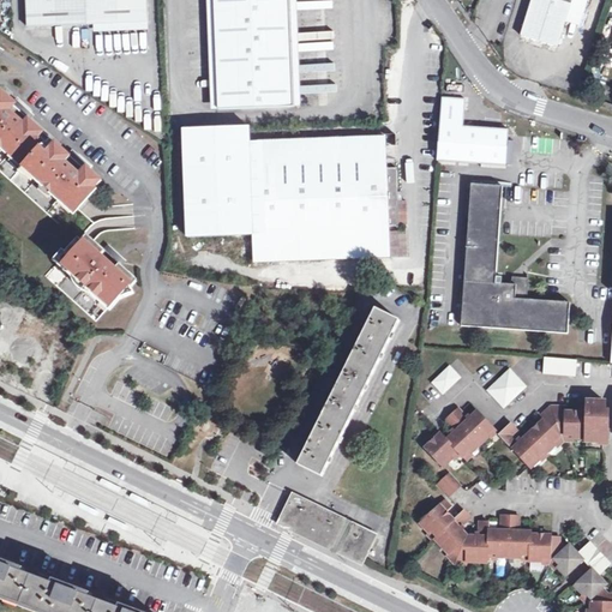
[(25,0),(27,25),(144,22),(143,0),(25,0)]
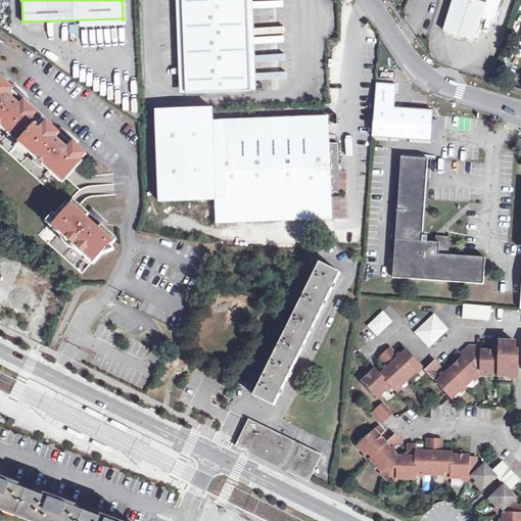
[(175,0),(179,92),(184,92),(180,0),(175,0)]
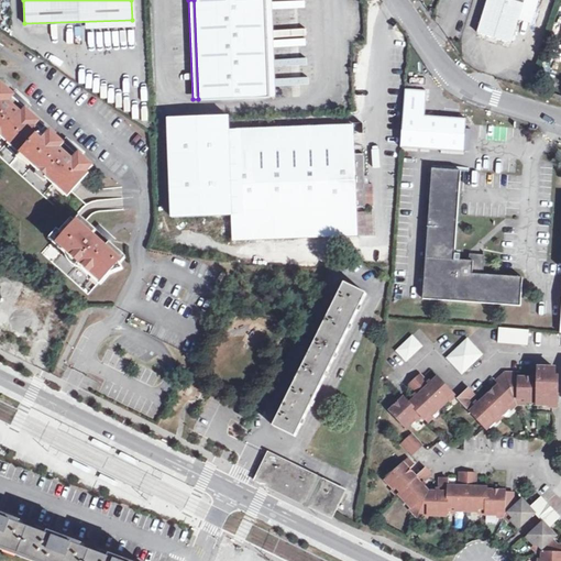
[(194,0),(198,99),(268,97),(264,0),(194,0)]
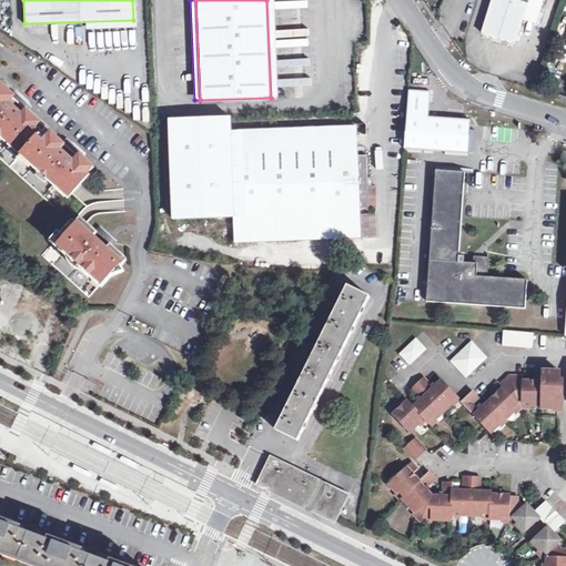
[(266,0),(271,98),(278,98),(272,0),(266,0)]
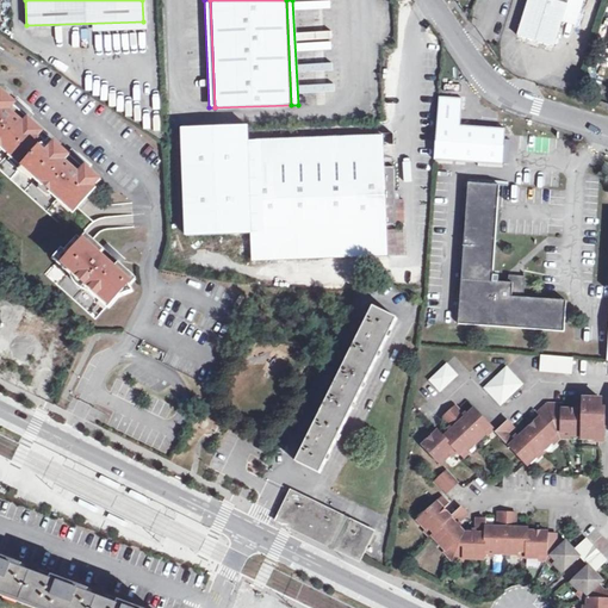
[(526,0),(516,32),(552,44),(565,0),(526,0)]
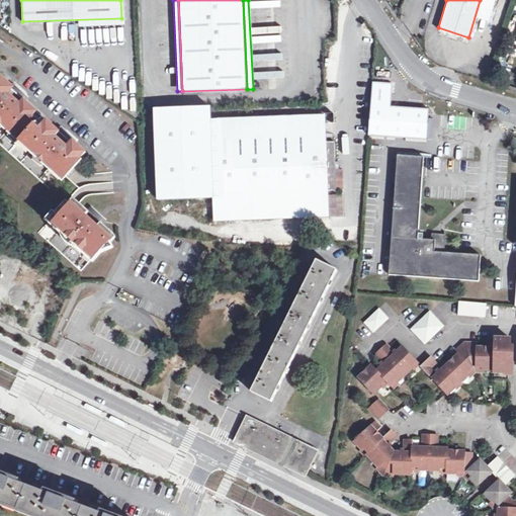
[(7,72),(0,78),(0,136),(55,187),(90,150),(83,144),(81,146),(67,132),(69,130),(67,127),(66,126),(64,129),(30,97),(32,94),(26,88),(24,91),(18,85),(12,80),(14,78),(7,72)]
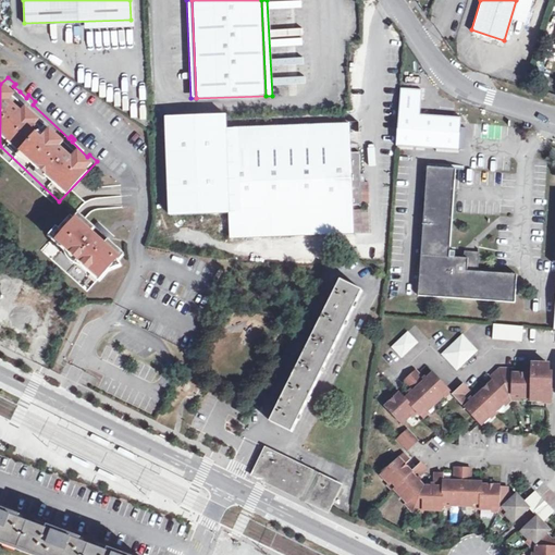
[(421,87),(399,86),(395,144),(458,148),(460,115),(419,112),(421,87)]
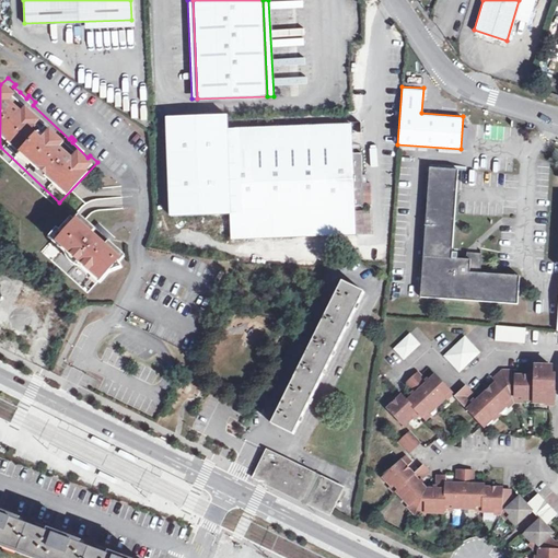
[(230,212),(225,114),(164,116),(169,216),(230,212)]
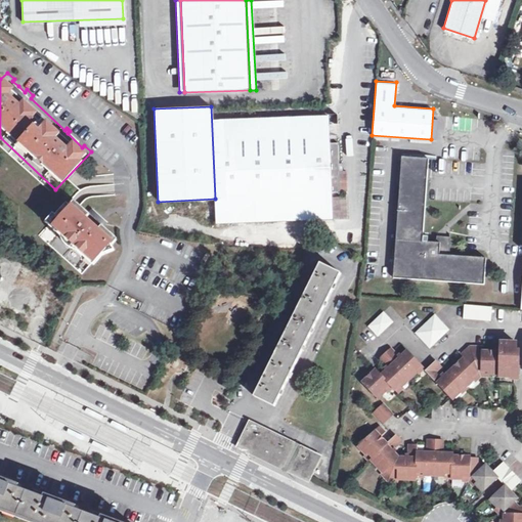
[(342,192),(340,143),(332,143),(331,116),(215,120),(218,224),(335,220),(334,192),(342,192)]
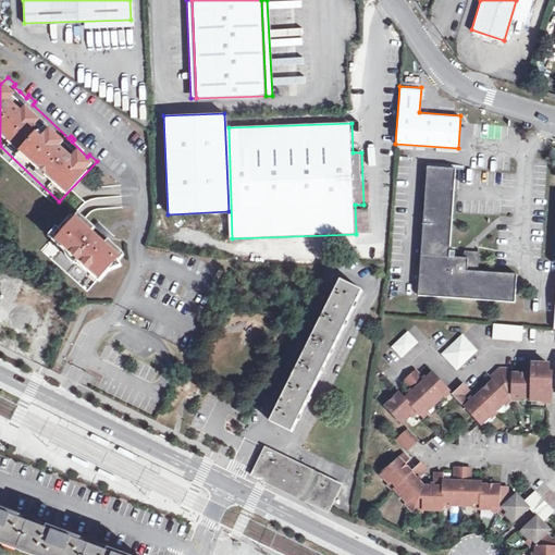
[(476,269),(477,257),(448,255),(455,167),(427,164),(417,293),(513,300),(516,272),(476,269)]
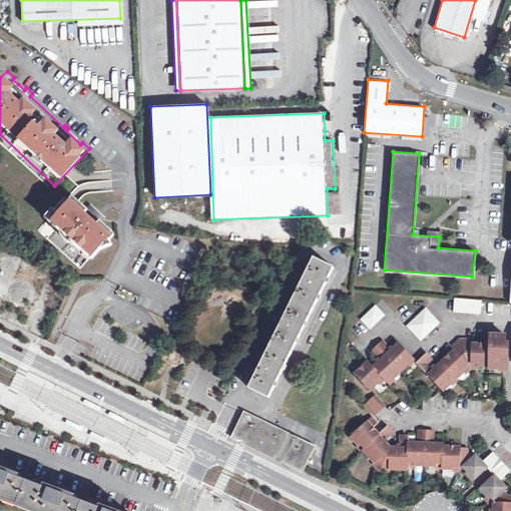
[(74,190),(40,226),(82,265),(96,249),(113,241),(110,234),(115,228),(97,212),(99,209),(96,206),(93,203),(91,206),(74,190)]
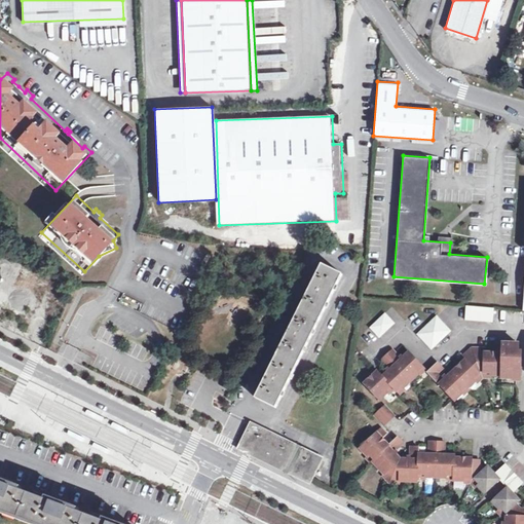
[(322,264),(255,397),(274,406),(342,274),(322,264)]
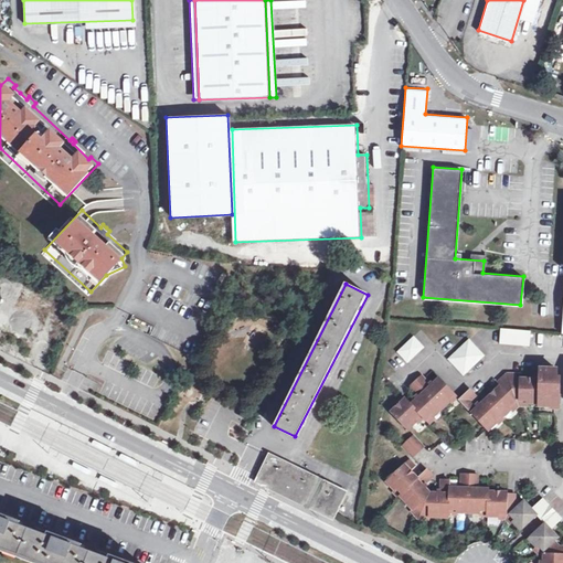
[(529,330),(500,327),(498,341),(528,344),(529,330)]
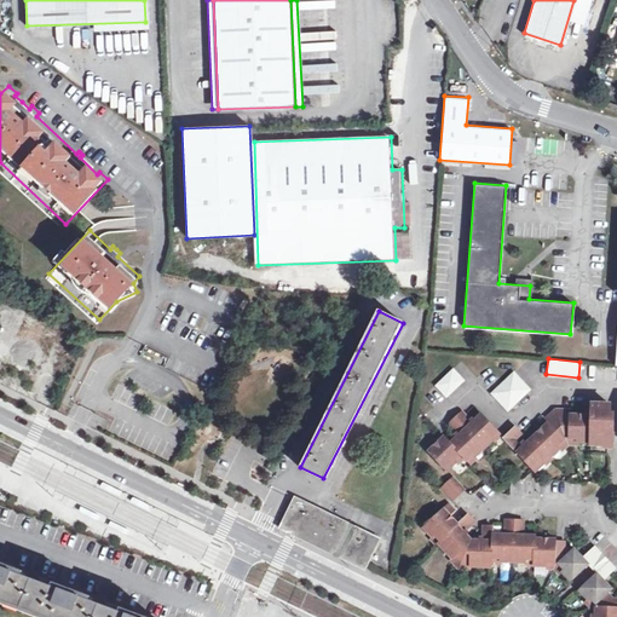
[(453,369),(434,386),(445,397),(462,380),(453,369)]
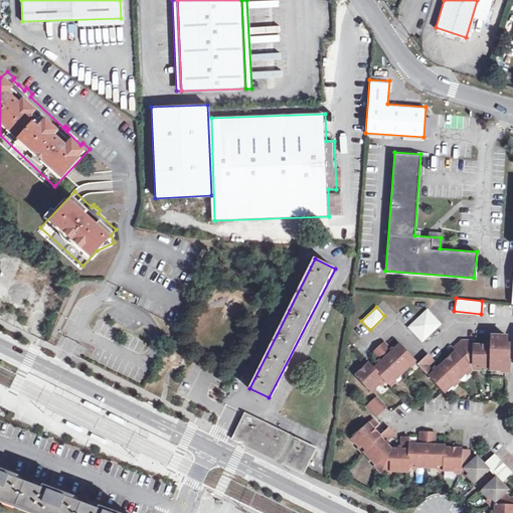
[(425,309),(407,327),(422,342),(441,323),(425,309)]
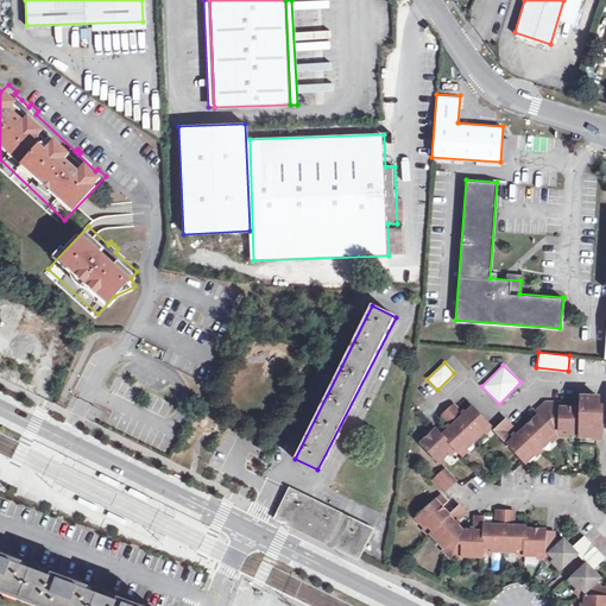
[(598,396),(580,396),(575,408),(560,409),(560,403),(545,402),(536,411),(538,415),(531,422),(534,424),(525,433),(522,430),(516,436),(518,439),(516,441),(506,430),(511,425),(504,420),(492,430),(524,464),(534,455),(531,453),(537,447),(540,449),(548,441),(547,440),(554,431),(551,429),(554,427),(557,427),(559,430),(566,431),(566,434),(579,434),(579,437),(592,437),(592,434),(600,435),(601,424),(599,420),(598,420),(598,396)]
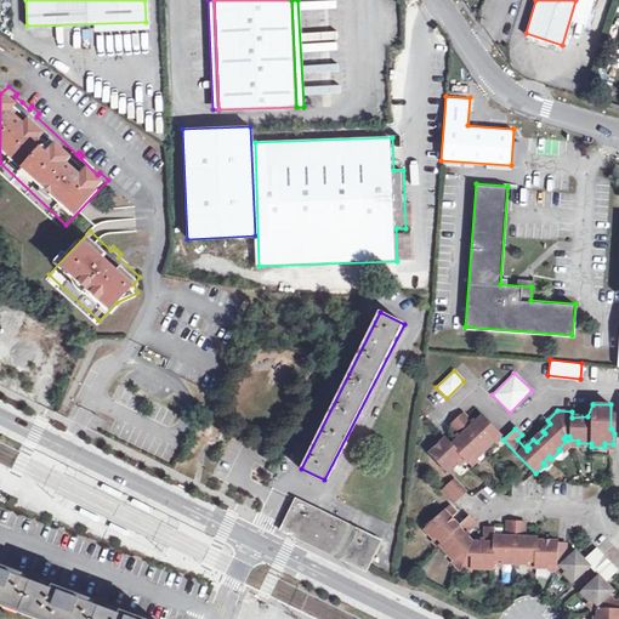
[(476,427),(461,413),(448,425),(463,439),(460,442),(456,439),(450,444),(444,438),(437,444),(441,448),(432,456),(446,471),(455,463),(454,461),(461,454),(467,460),(473,455),(476,458),(494,439),(493,439),(493,437),(498,432),(482,416),(476,422),(478,425),(476,427)]
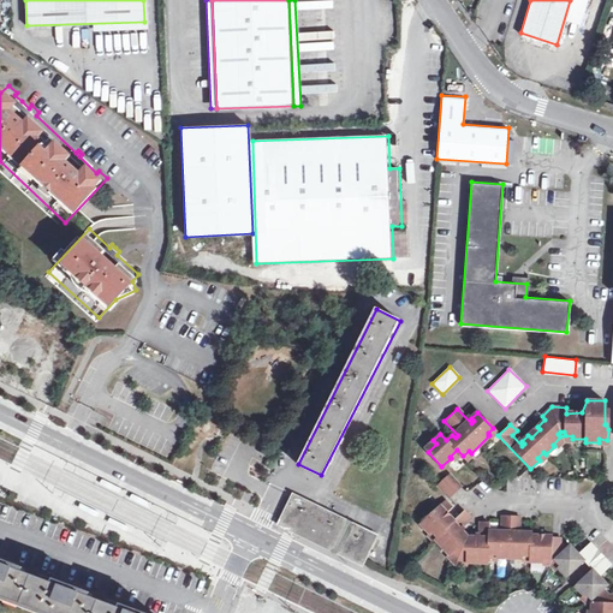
[(448,474),(436,486),(448,498),(460,486),(448,474)]
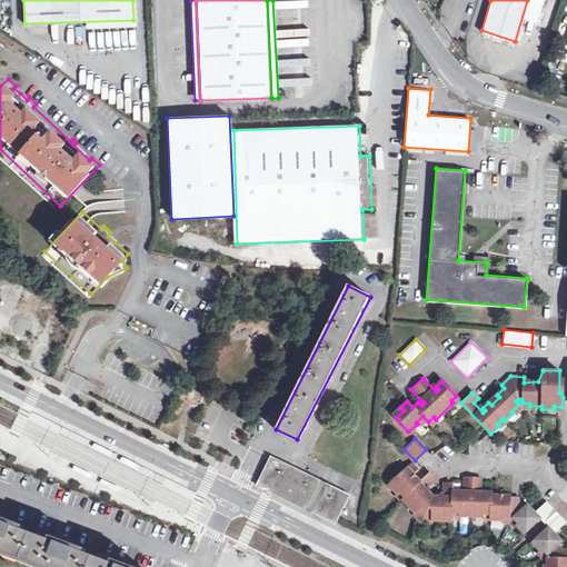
[(347,498),(274,459),(261,484),(335,521),(347,498)]
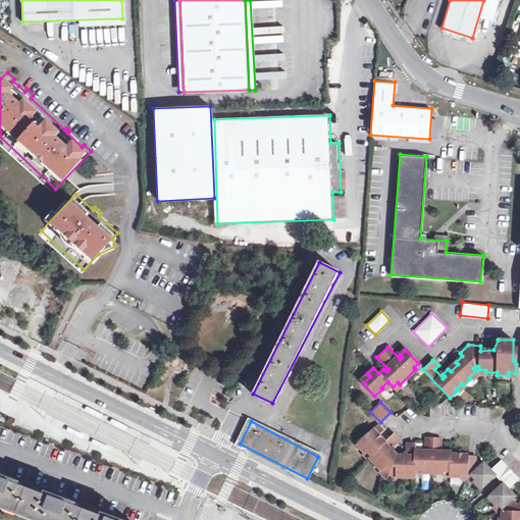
[(382,431),(376,425),(356,445),(364,453),(366,452),(370,457),(369,458),(380,470),(382,469),(387,474),(395,475),(395,477),(412,477),(412,470),(420,470),(420,473),(442,473),(442,471),(448,471),(448,476),(460,476),(460,474),(467,474),(473,480),(471,482),(479,491),(505,467),(499,461),(487,472),(485,470),(488,467),(482,462),(479,466),(474,461),(474,457),(467,456),(467,455),(460,455),(460,458),(450,459),(450,451),(443,451),(443,455),(439,456),(439,437),(422,437),(422,455),(419,455),(419,451),(412,451),(412,443),(403,443),(403,460),(400,460),(400,456),(395,456),(391,452),(388,454),(386,452),(398,440),(393,434),(384,443),(379,438),(377,440),(375,438),(382,431)]
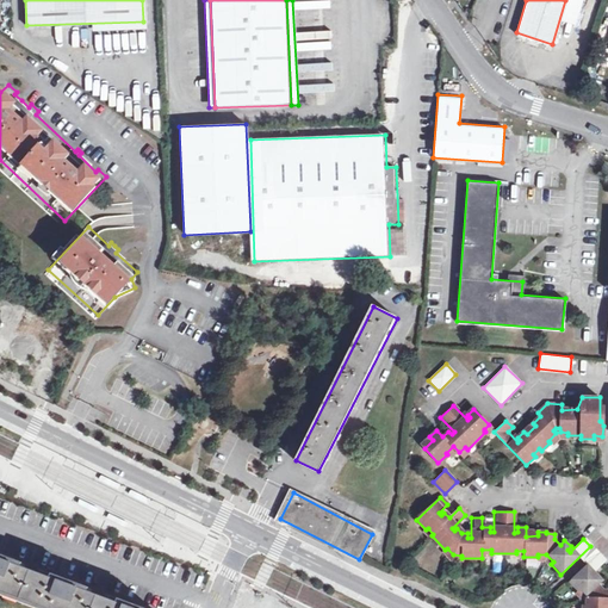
[(0,588),(53,607),(148,607),(130,601),(129,605),(92,590),(93,588),(64,577),(63,579),(26,565),(28,563),(0,552),(0,588)]
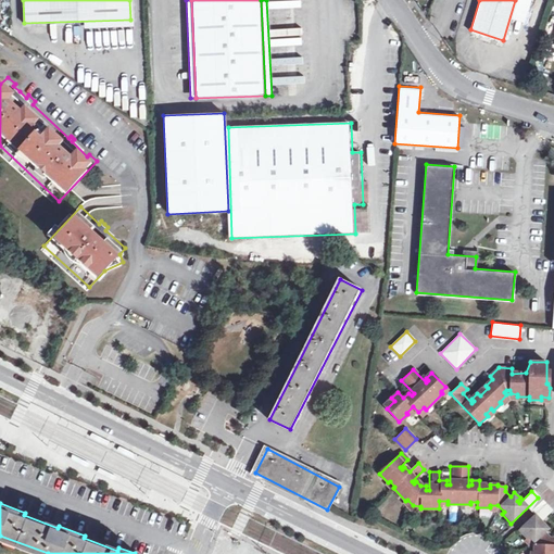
[(544,505),(518,530),(527,540),(528,538),(533,543),(533,552),(531,552),(530,553),(552,553),(553,553),(553,538),(549,538),(544,532),(548,529),(543,524),(540,526),(539,524),(551,512),(544,505)]
